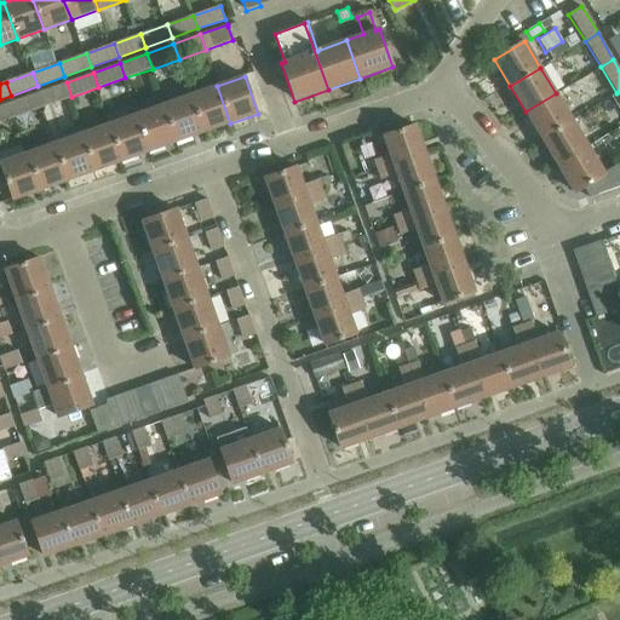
[(72,97),(67,82),(39,92),(45,107),(72,97)]
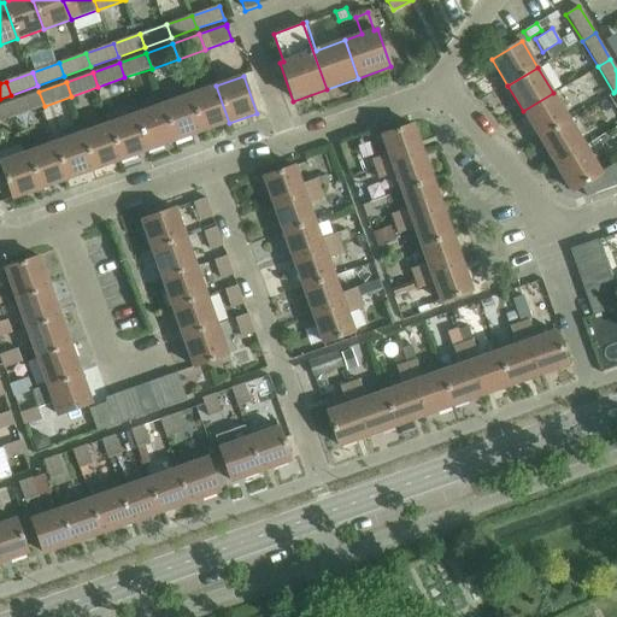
[(216,86),(189,95),(203,133),(229,123),(216,86)]
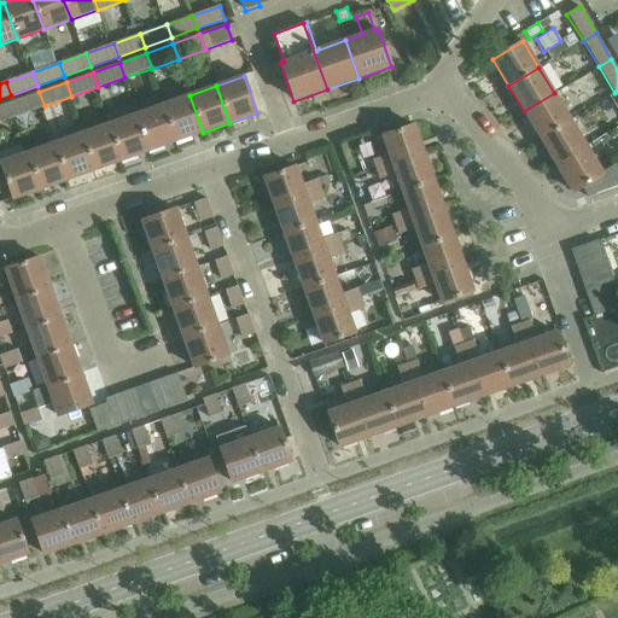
[(45,106),(39,92),(12,100),(18,116),(45,106)]
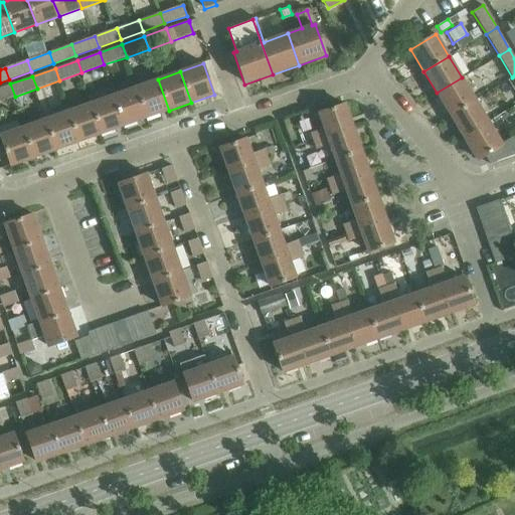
[(437,93),(451,115),(475,100),(462,77),(437,93)]
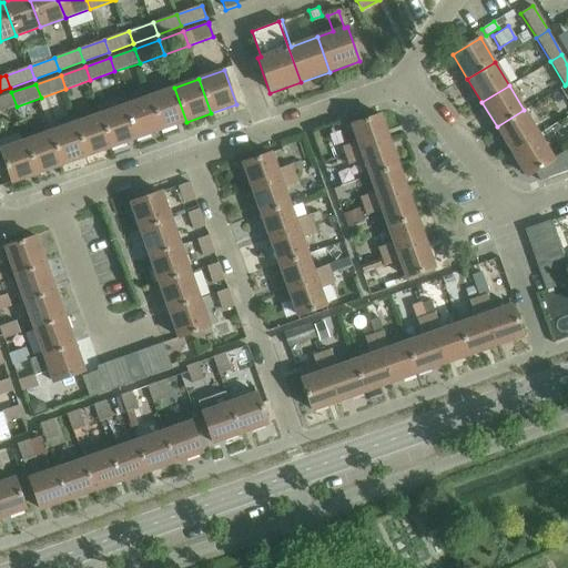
[(174,88),(149,97),(161,131),(186,122),(174,88)]
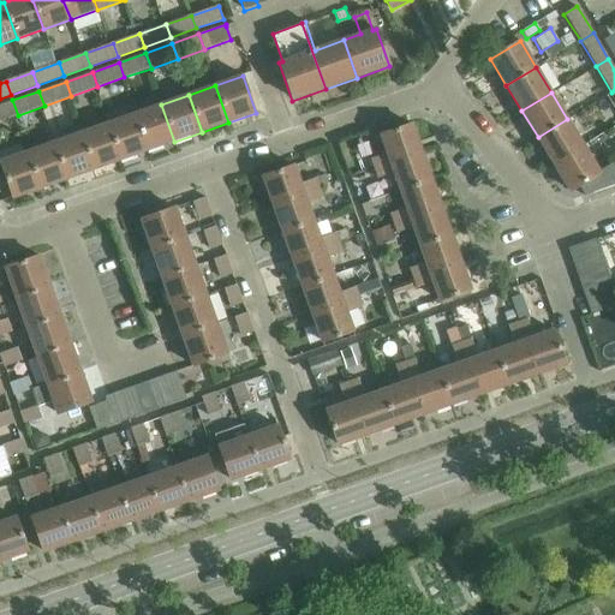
[(0,121),(18,115),(12,100),(0,105),(0,121)]
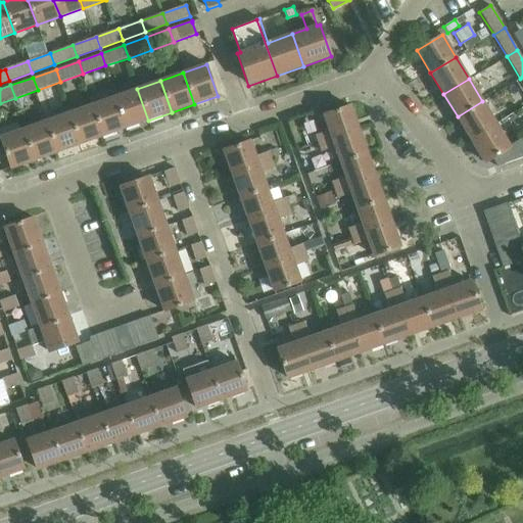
[(137,89),(114,97),(126,129),(148,121),(137,89)]
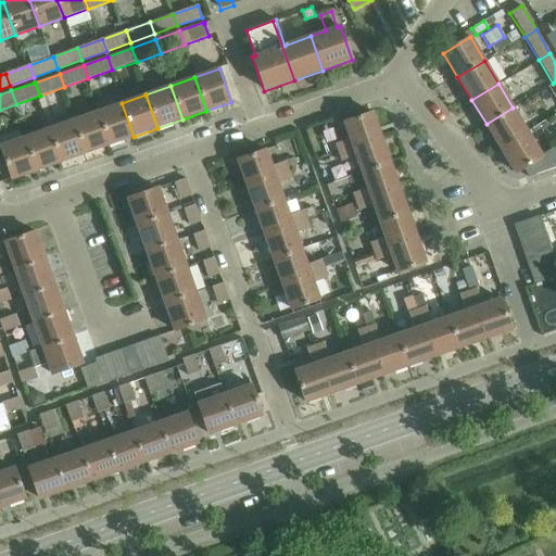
[(122,103),(97,112),(109,146),(134,137),(122,103)]
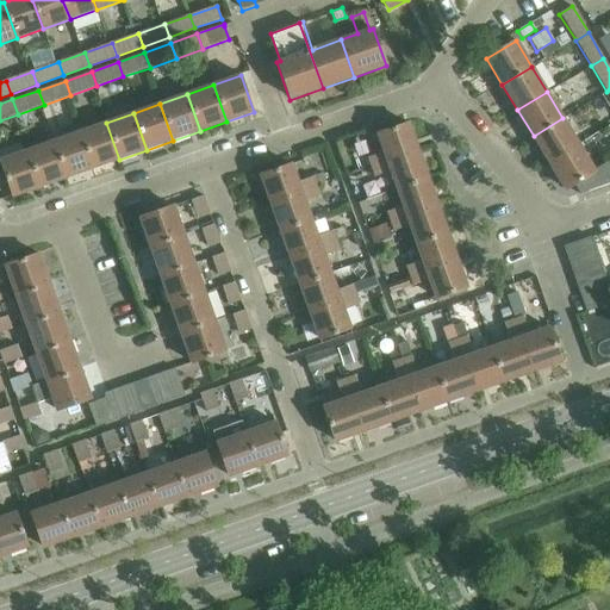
[(534,136),(549,162),(579,144),(562,118),(534,136)]
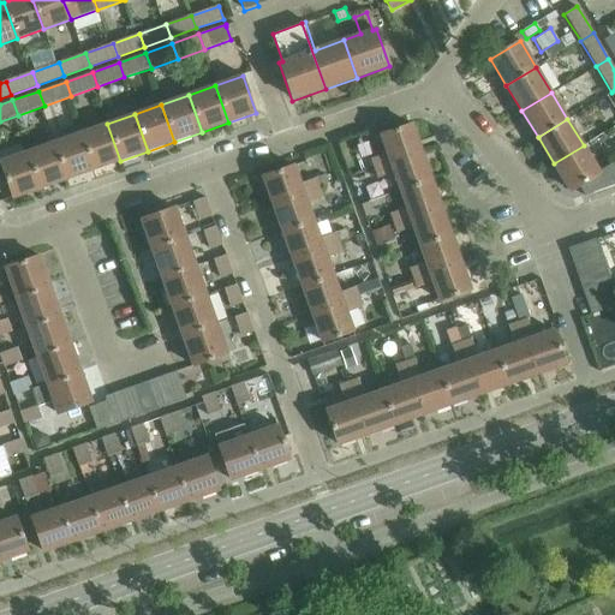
[(411,123),(380,135),(387,151),(358,162),(362,172),(351,175),(351,177),(422,151),(411,123)]
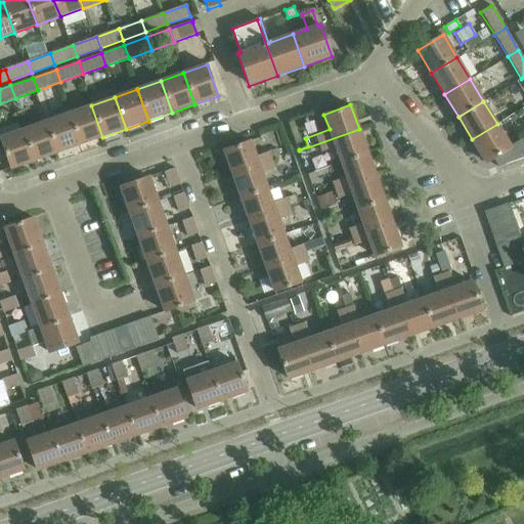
[(91,105),(69,113),(80,145),(102,137),(91,105)]
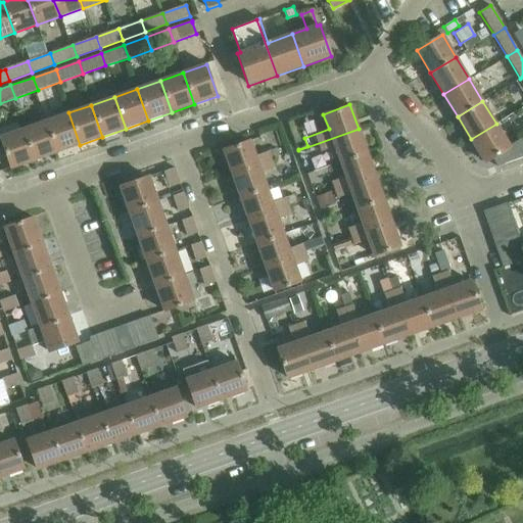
[(68,112),(45,121),(56,153),(80,145),(68,112)]
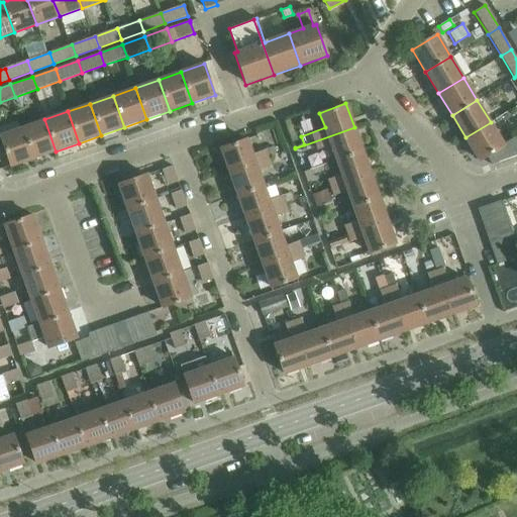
[(44,119),(22,127),(33,159),(56,151),(44,119)]
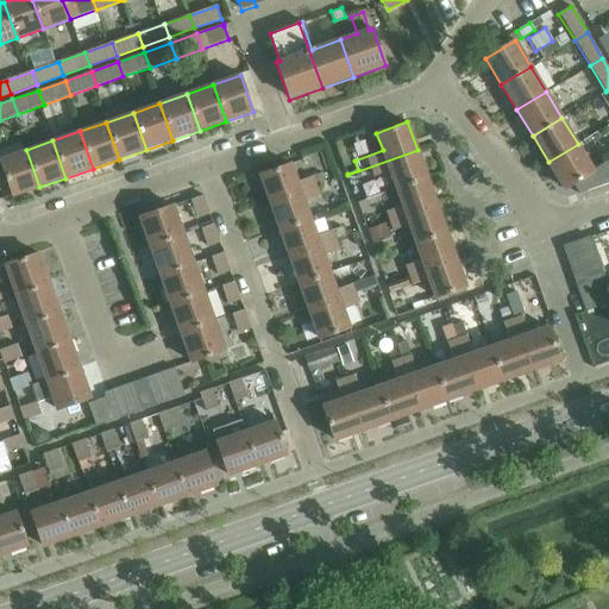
[(573,183),(594,170),(578,144),(548,162),(564,189),(573,183)]
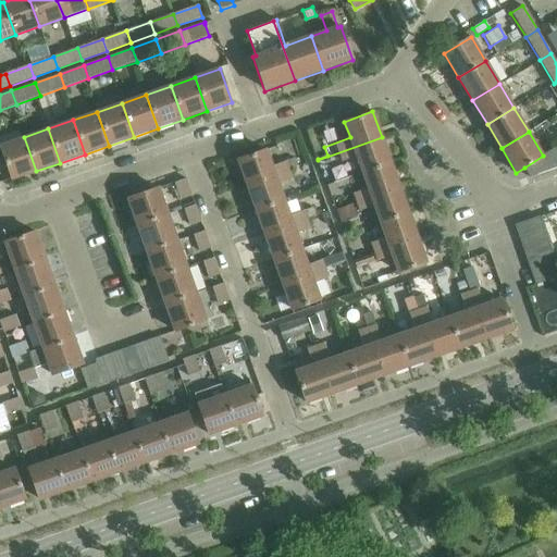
[(0,151),(10,181),(36,171),(24,137),(0,146),(0,151)]
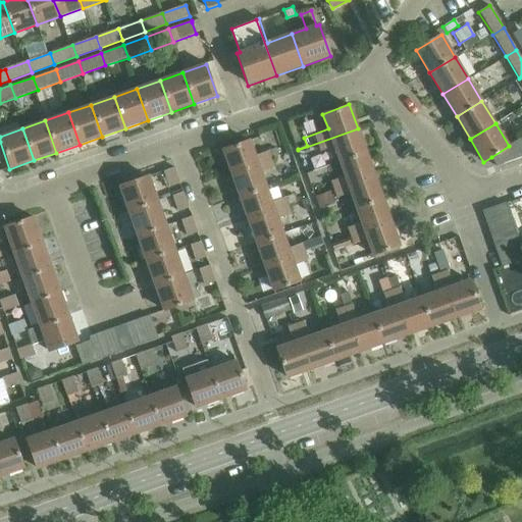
[(334,146),(340,161),(366,152),(358,128),(298,150),(300,156),(314,151),(314,153),(319,152),(334,146)]
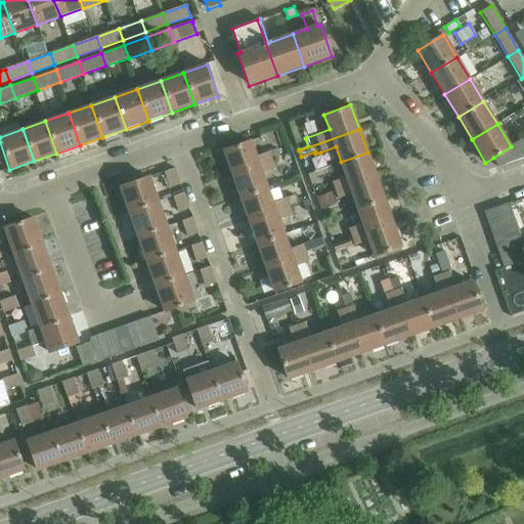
[(523,137),(511,146),(493,158),(499,167),(523,158),(523,137)]
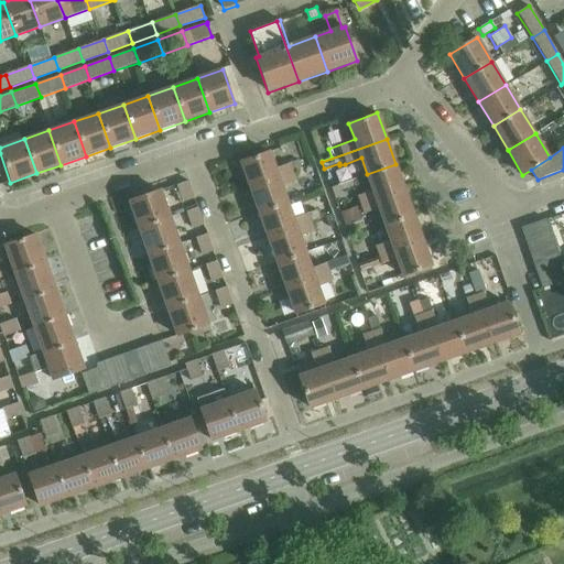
[(299,160),(289,163),(275,169),(270,151),(240,161),(250,187),(303,169),(303,167),(302,169),(299,160)]
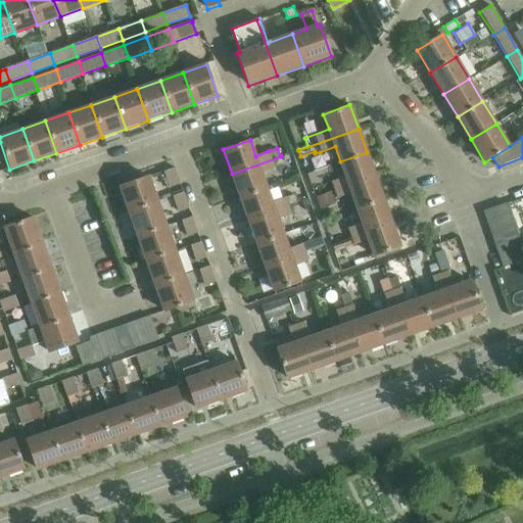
[(375,176),(367,152),(340,161),(345,176),(331,181),(334,190),(375,176)]
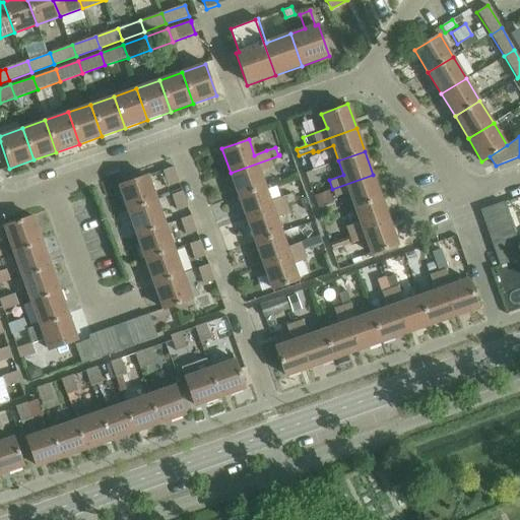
[(259,171),(272,167),(281,163),(279,155),(231,173),(239,196),(265,187),(259,171)]
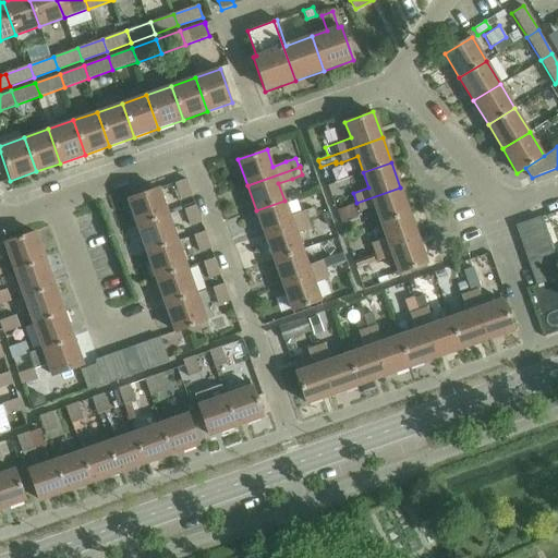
[(327,184),(330,194),(338,191),(337,187),(351,183),(351,184),(360,181),(358,173),(327,184)]
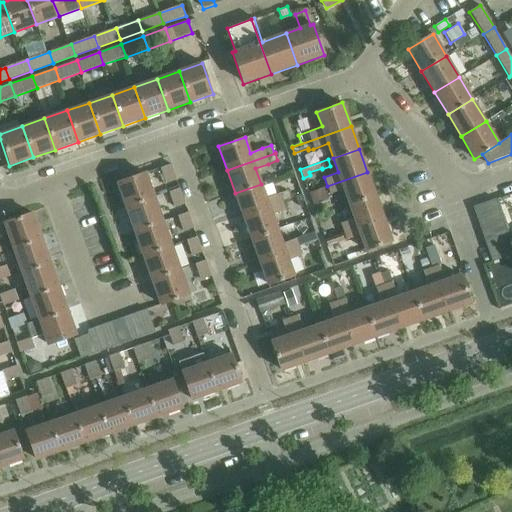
[(177,178),(172,162),(160,166),(166,182),(177,178)]
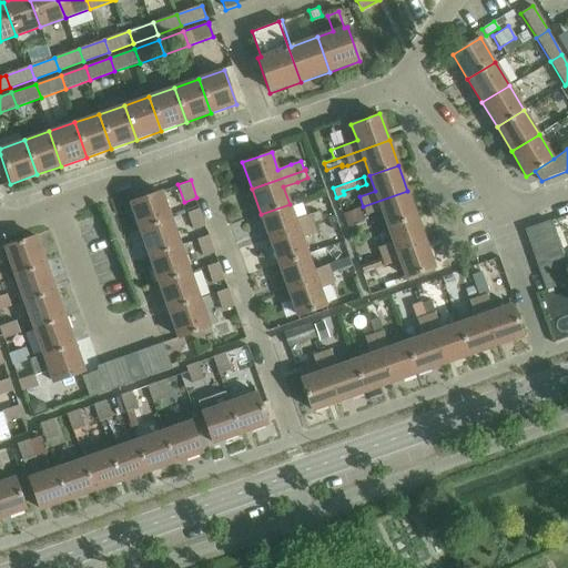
[(131,202),(140,229),(171,219),(162,191),(131,202)]
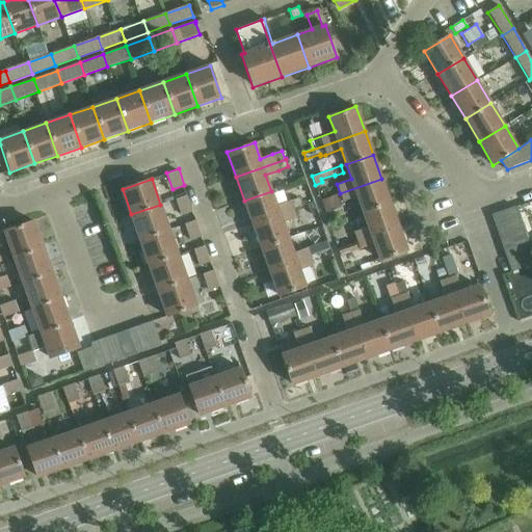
[(390,202),(381,179),(340,193),(342,201),(357,195),(364,212),(390,202)]
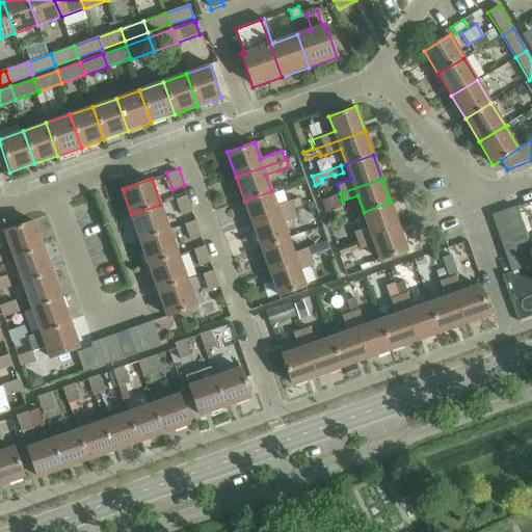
[(298,197),(290,201),(276,206),(271,191),(244,201),(254,224),(293,210),(292,209),(301,206),(298,197)]
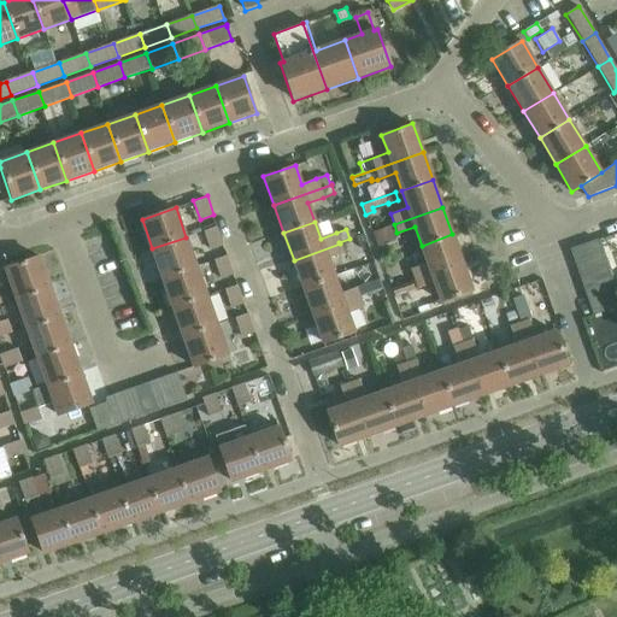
[(224,245),(217,225),(204,230),(211,250),(224,245)]
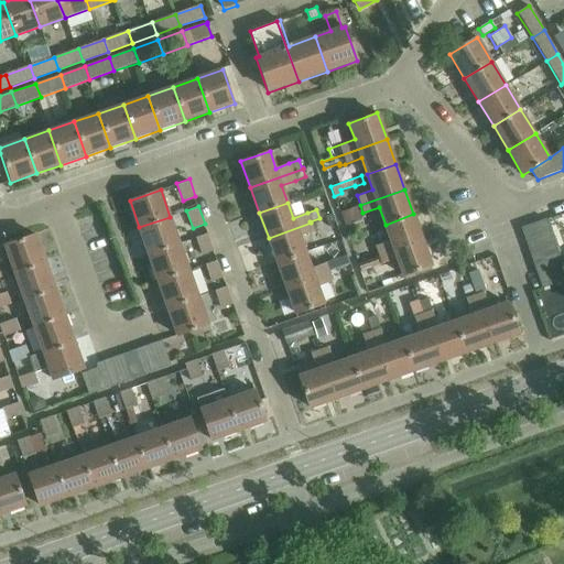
[(355,207),(338,213),(343,226),(359,219),(355,207)]
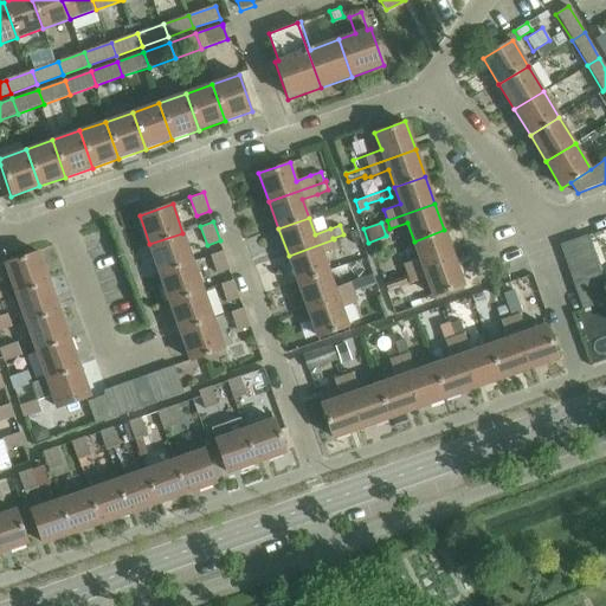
[(453,257),(444,230),(414,242),(420,257),(403,263),(406,274),(453,257)]
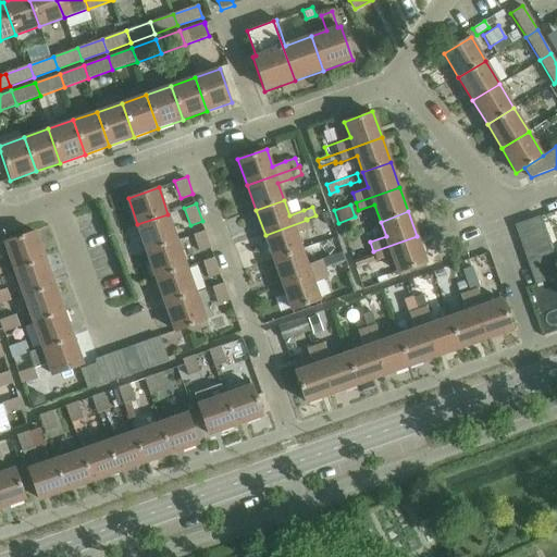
[(177,239),(168,214),(137,224),(147,250),(177,239)]
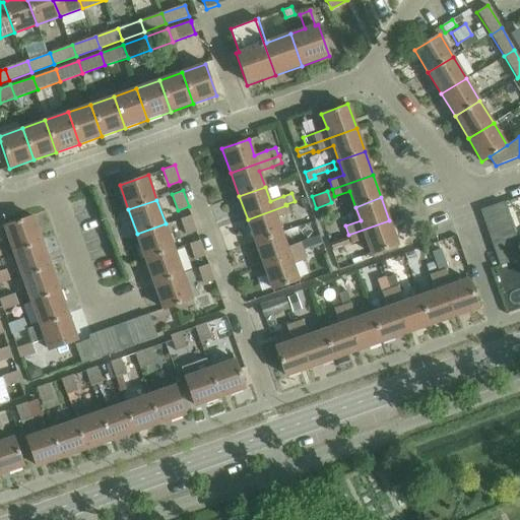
[(508,215),(503,201),(480,209),(485,222),(508,215)]
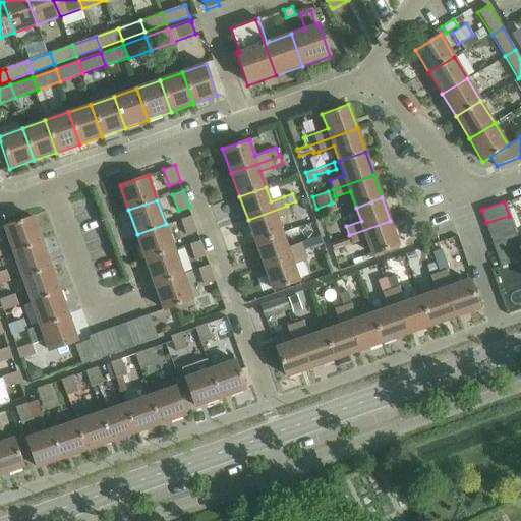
[(289,213),(287,206),(248,220),(256,242),(283,233),(277,217),(289,213)]
